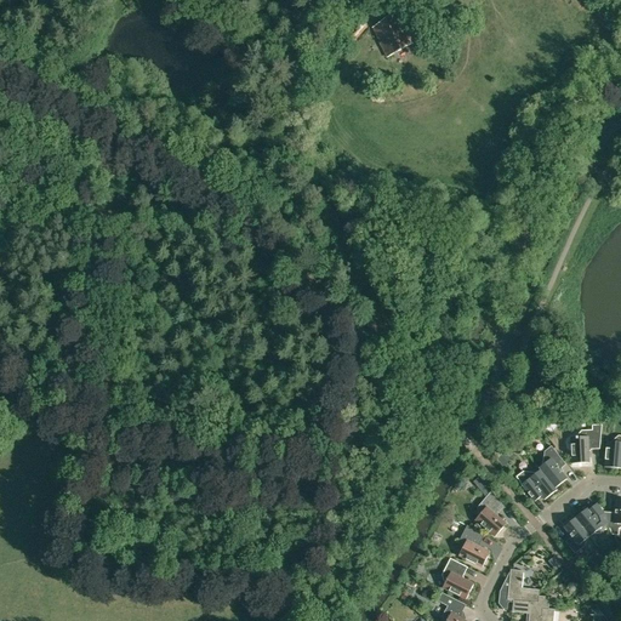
[(432,0),(442,18),(454,11),(448,0),(404,0),(408,6),(420,0),(432,0)]
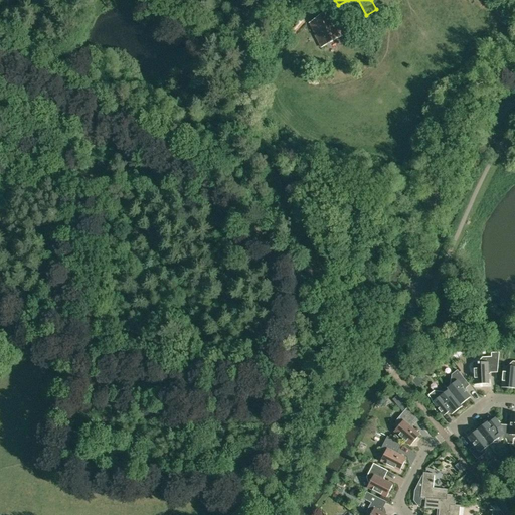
[(321,47),(343,36),(331,12),(309,23),(321,47)]
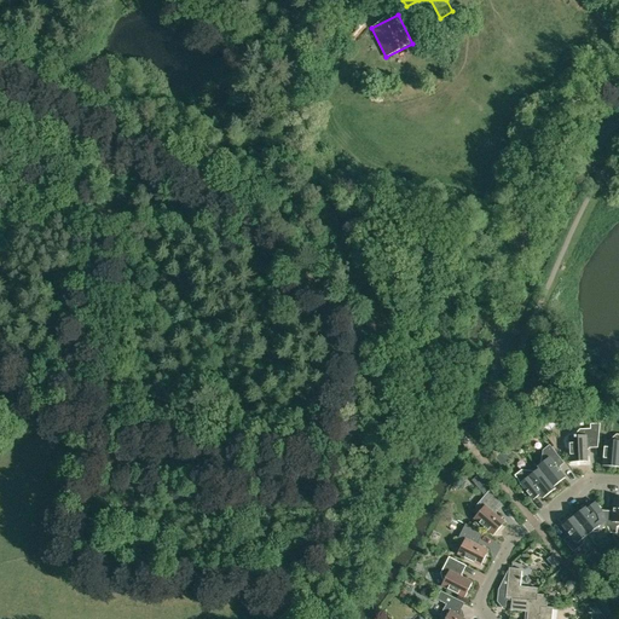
[(410,30),(415,41),(423,38),(417,27),(410,30)]
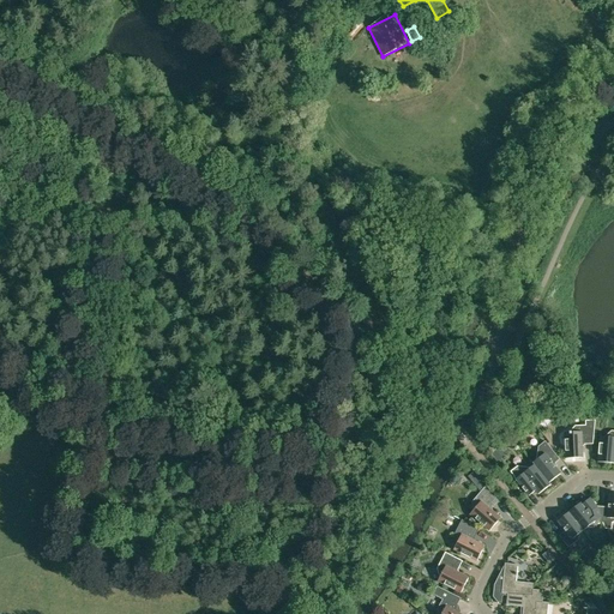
[(453,40),(446,26),(431,35),(438,48),(453,40)]
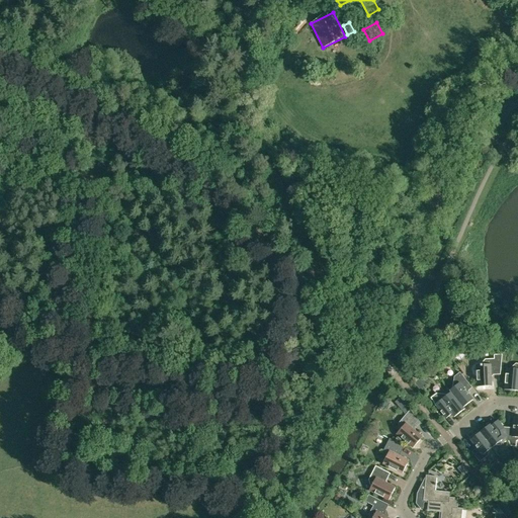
[(480,365),(477,365),(478,386),(492,386),(491,375),(493,373),(500,373),(502,354),(494,355),(494,359),(485,359),(480,365)]
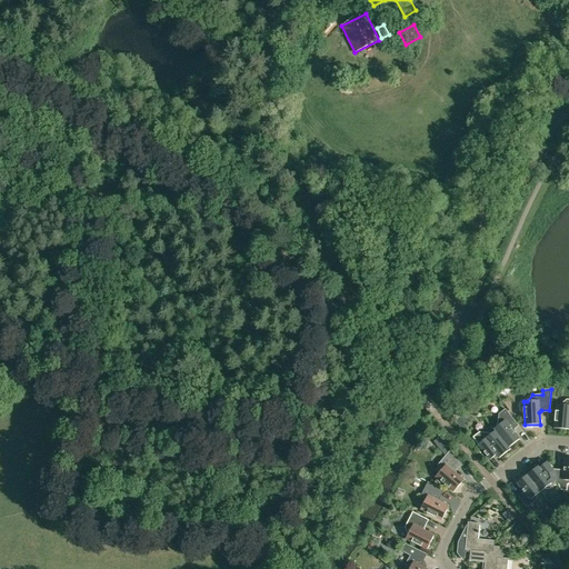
[(568,429),(568,399),(567,399),(560,405),(556,405),(555,428),(568,429)]
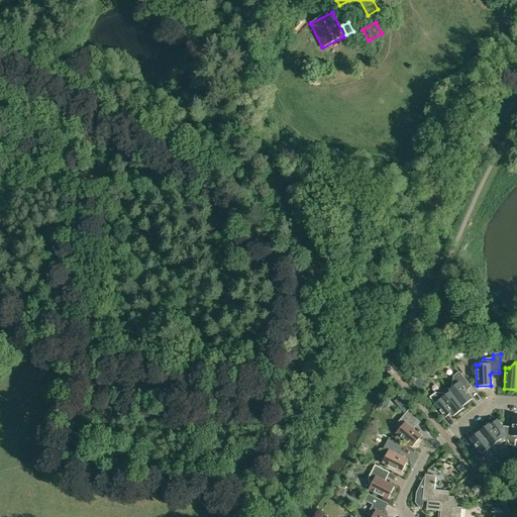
[(448,390),(449,392),(461,407),(462,407),(472,399),(466,392),(467,389),(470,386),(458,372),(451,378),(451,388),(448,390)]
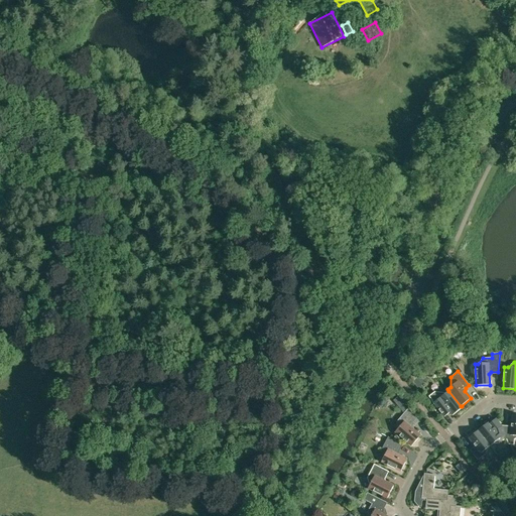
[(444,416),(450,412),(453,415),(463,407),(462,406),(461,406),(448,391),(445,394),(434,392),(428,396),(439,410),(444,416)]
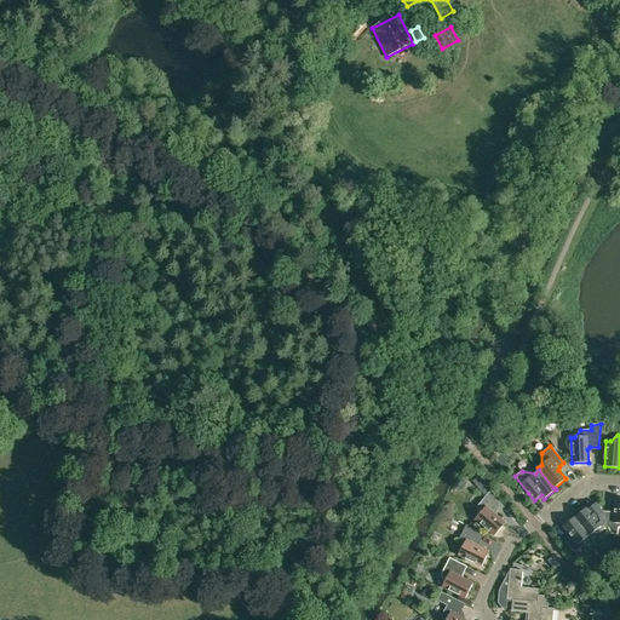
[(506,523),(497,516),(495,515),(495,511),(501,504),(491,491),(477,507),(478,516),(475,520),(494,537),(506,523)]
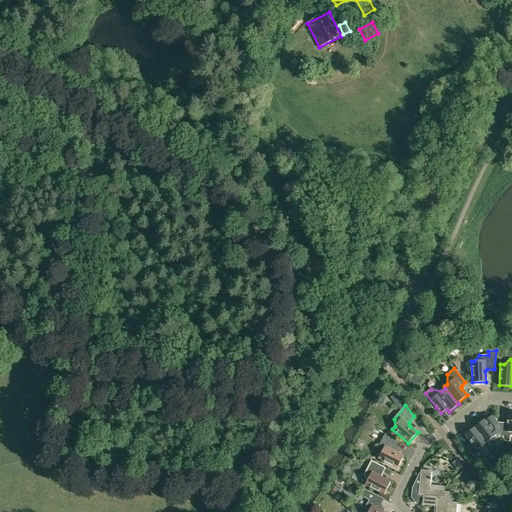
[(507,423),(498,422),(502,436),(504,441),(510,441),(510,436),(511,436),(511,435),(511,412),(508,413),(507,423)]
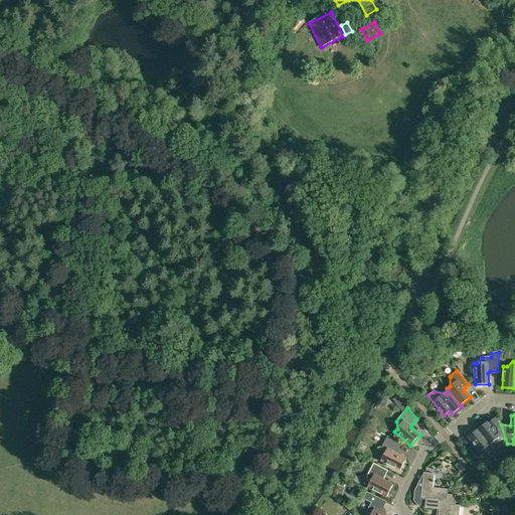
[(487,421),(477,430),(490,446),(493,443),(498,443),(504,438),(505,439),(501,424),(500,424),(494,417),(488,422),(487,421)]
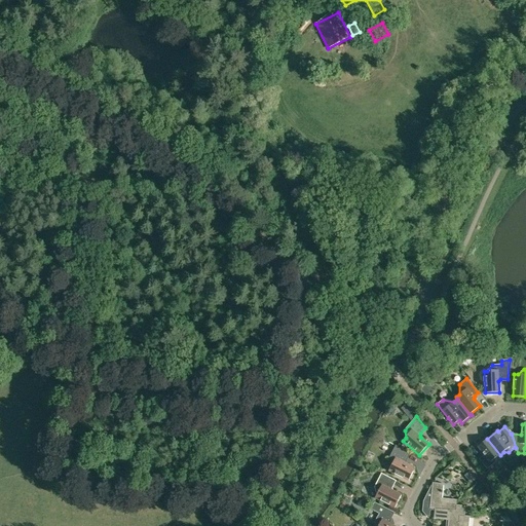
[(500,455),(487,439),(477,447),(484,455),(479,459),(487,470),(496,462),(497,458),(500,455)]
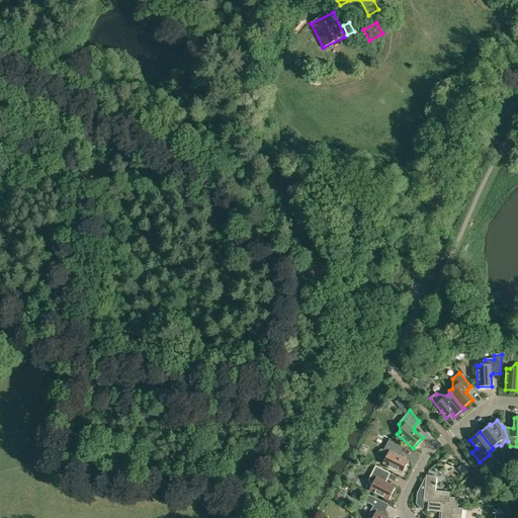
[(409,460),(401,456),(399,455),(399,453),(402,446),(391,438),(382,453),(385,461),(383,464),(403,473),(409,460)]
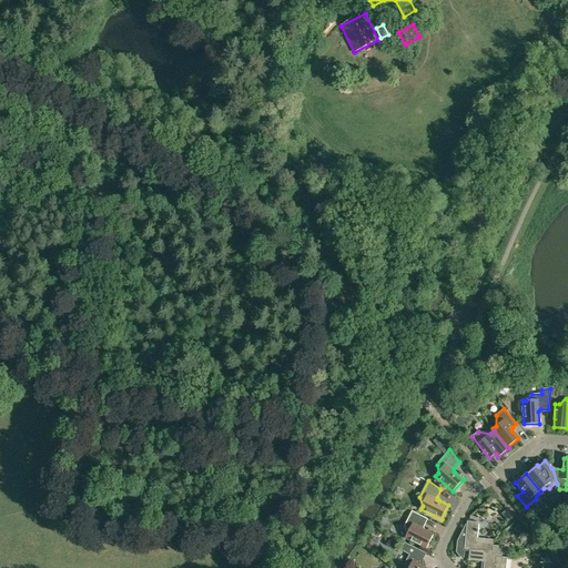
[(567,507),(564,501),(556,508),(561,515),(567,509),(567,507)]
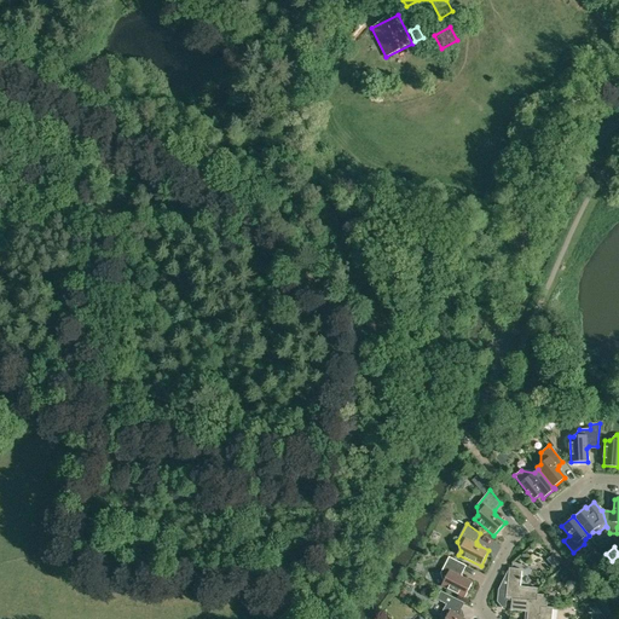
[(473,583),(462,578),(461,577),(460,574),(464,565),(450,557),(441,574),(444,583),(443,586),(466,599),(473,583)]
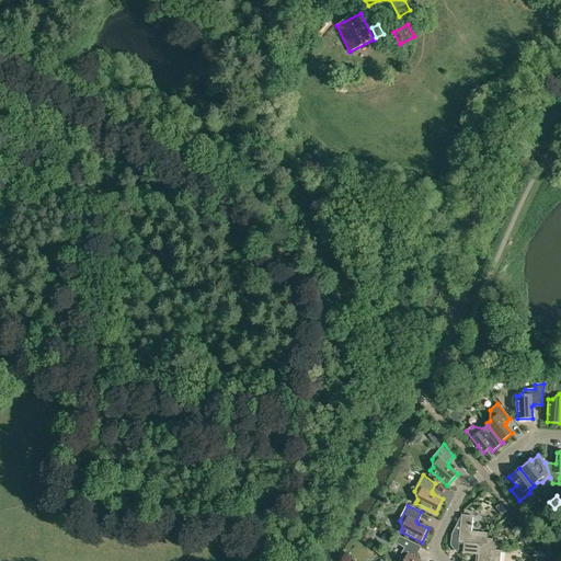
[(473,516),(461,515),(451,535),(451,539),(459,539),(459,542),(464,542),(487,545),(487,539),(488,534),(471,531),(473,516)]
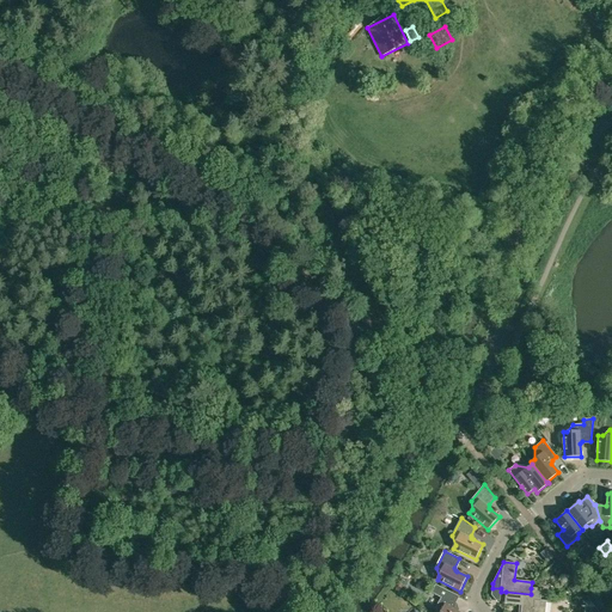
[(574,582),(567,587),(574,595),(581,589),(574,582)]
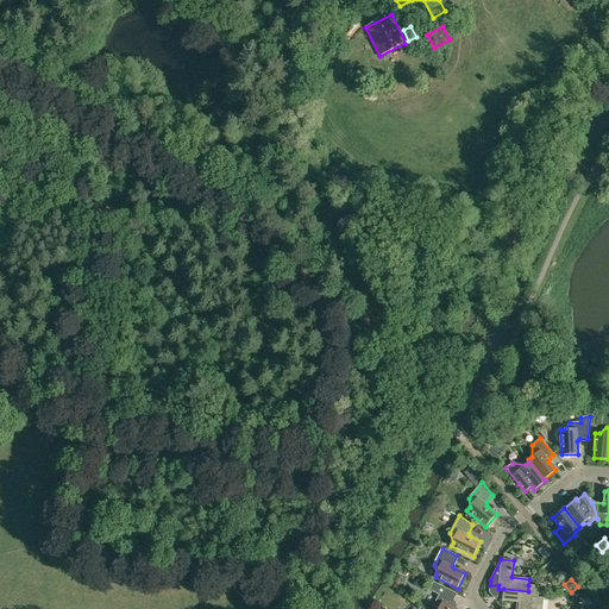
[(456,608),(454,608),(453,606),(454,603),(451,601),(456,594),(434,583),(429,590),(439,595),(434,604),(435,608),(456,608)]
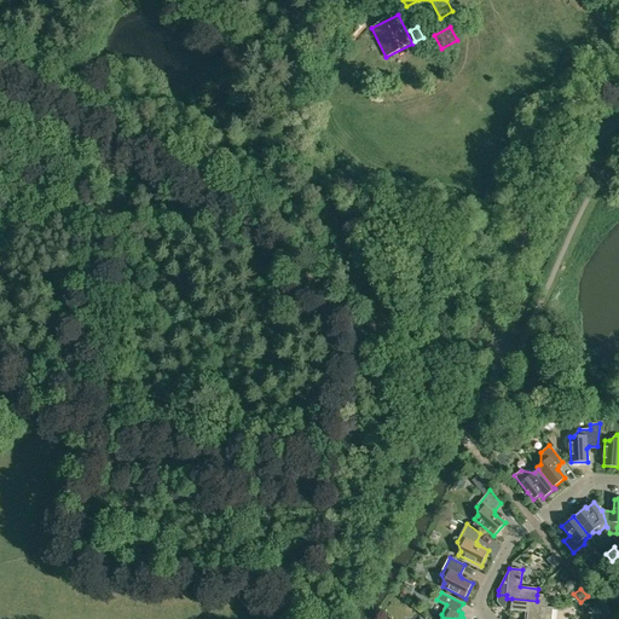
[(539,618),(541,607),(547,607),(548,596),(537,595),(537,601),(512,599),(510,611),(527,613),(526,618),(539,618)]
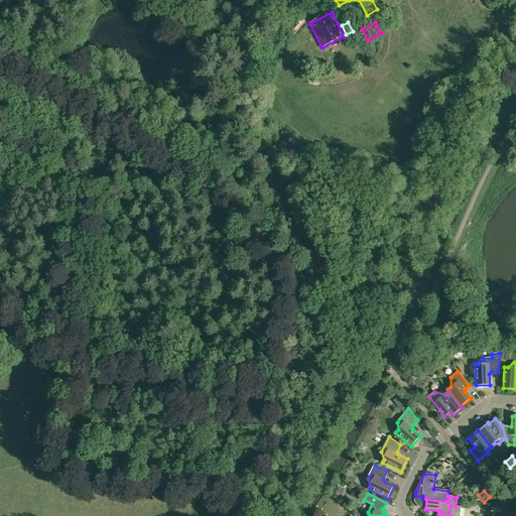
[(460,515),(462,507),(456,506),(450,506),(449,515),(460,515)]
